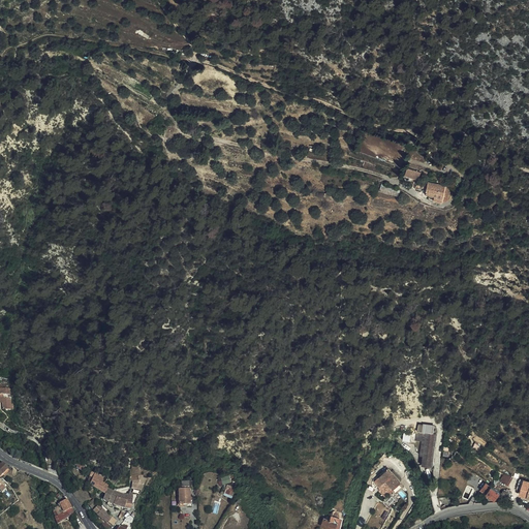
[(436,155),(430,149),(426,152),(432,158),(436,155)]
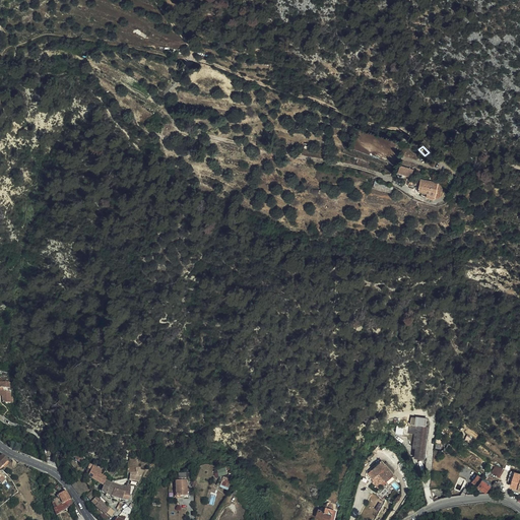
[(414,170),(400,165),(398,173),(411,177),(414,170)]
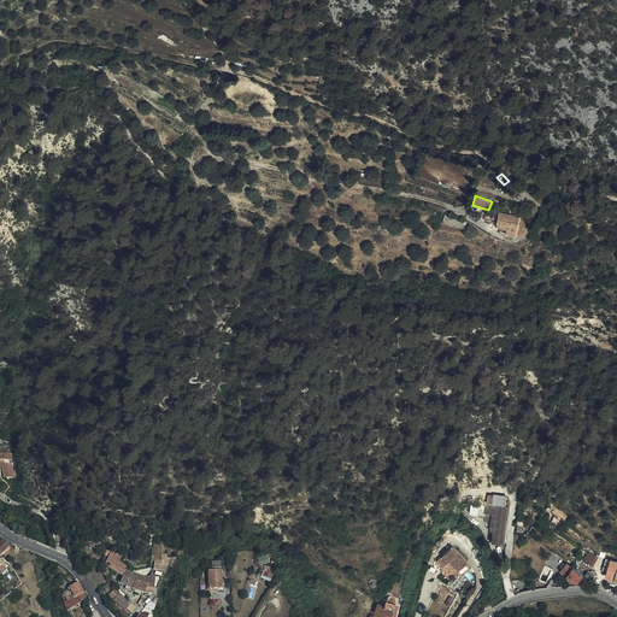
[(516,236),(517,235),(521,217),(499,212),(497,227),(507,228),(506,234),(516,236)]
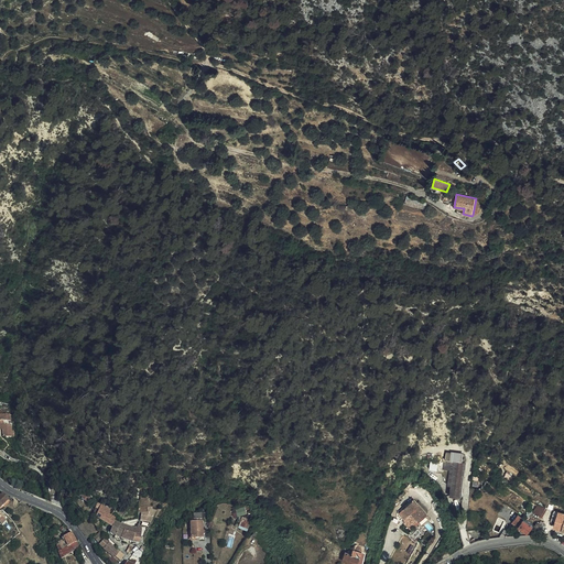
[(427,203),(408,196),(405,203),(425,209),(427,203)]
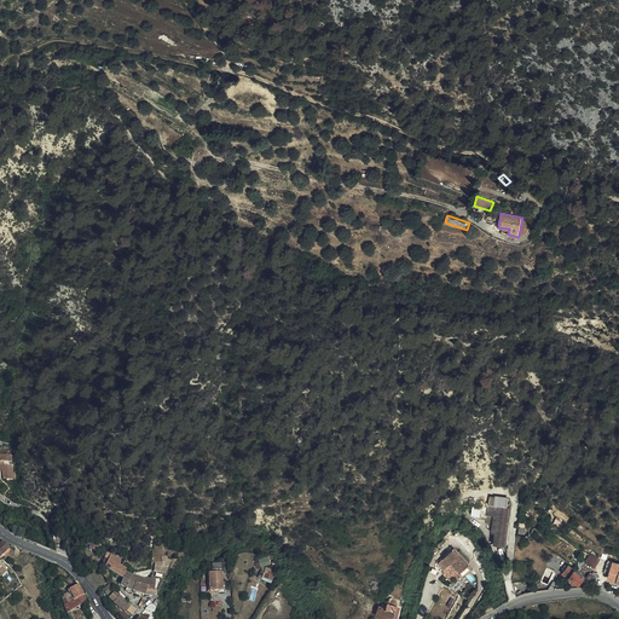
[(519,236),(525,235),(530,219),(526,219),(522,218),(519,236)]
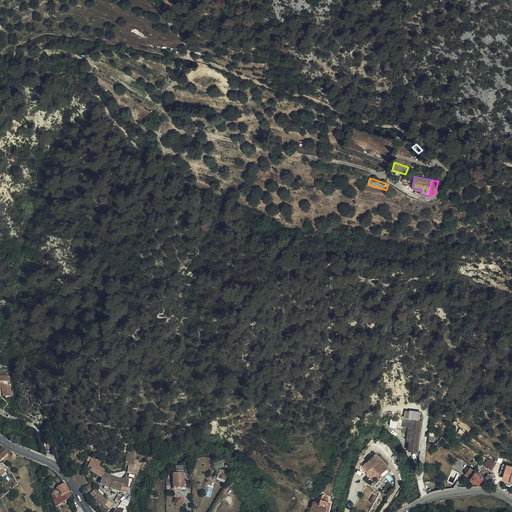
[(2,390),(2,396),(10,396),(10,391),(10,376),(6,376),(3,376),(3,372),(0,371),(0,381),(2,382),(2,390)]
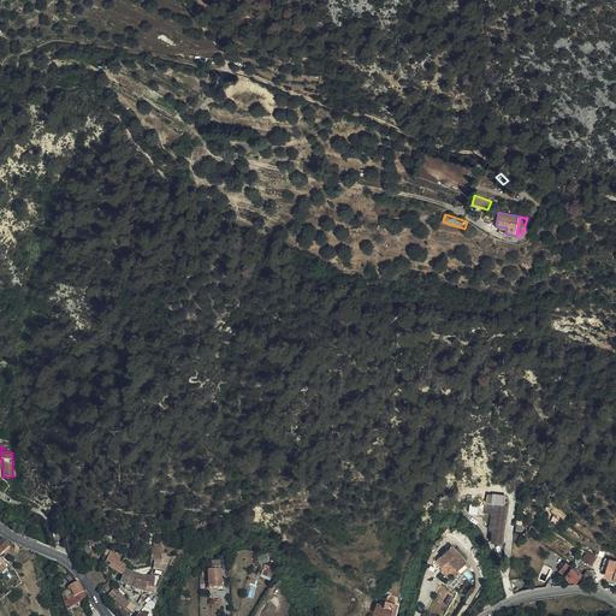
[(504,543),(508,509),(478,508),(477,514),(484,515),(485,513),(492,514),(490,531),(493,531),(492,542),(504,543)]
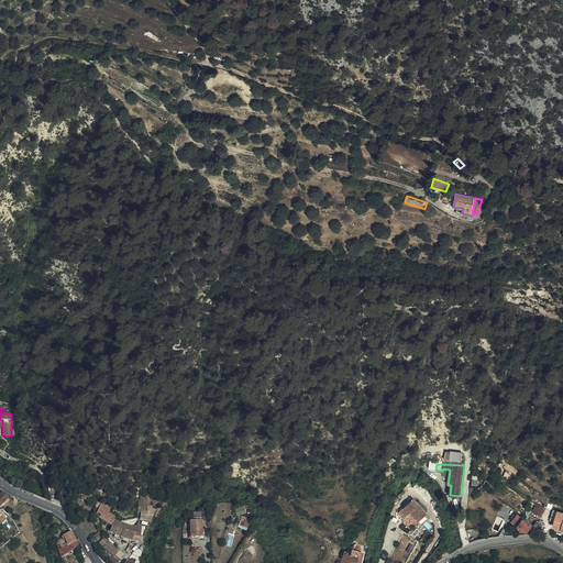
[(85,493),(80,498),(87,501),(90,496),(85,493)]
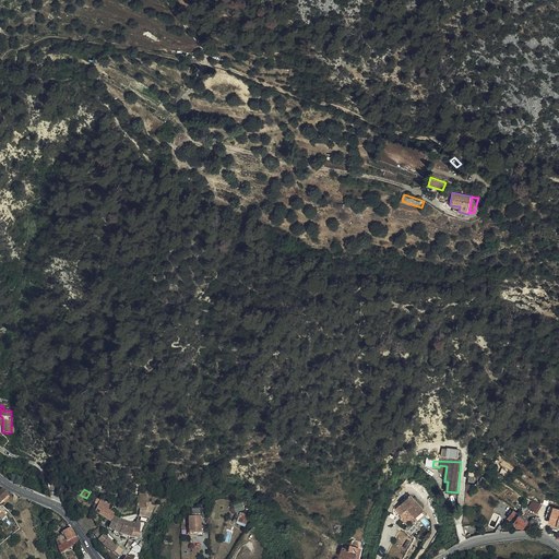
[(435,495),(429,497),(429,498),(433,506),(438,502),(435,495)]
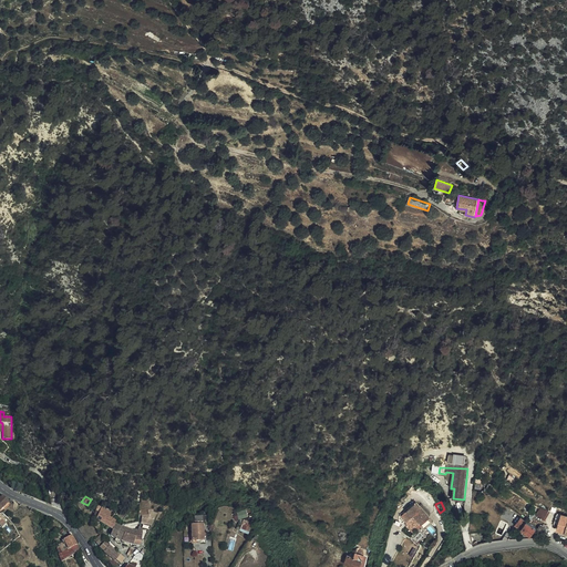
[(430,517),(416,503),(411,507),(411,506),(404,511),(405,513),(402,516),(406,522),(414,515),(422,525),(430,517)]
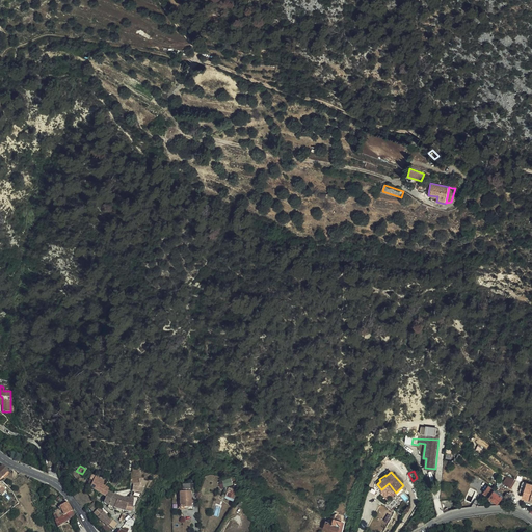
[(100,494),(100,495),(102,487),(103,486),(103,485),(105,482),(102,480),(103,480),(104,479),(104,478),(103,477),(102,477),(101,477),(100,478),(100,479),(97,477),(91,475),(89,480),(94,481),(90,488),(96,491),(100,494)]
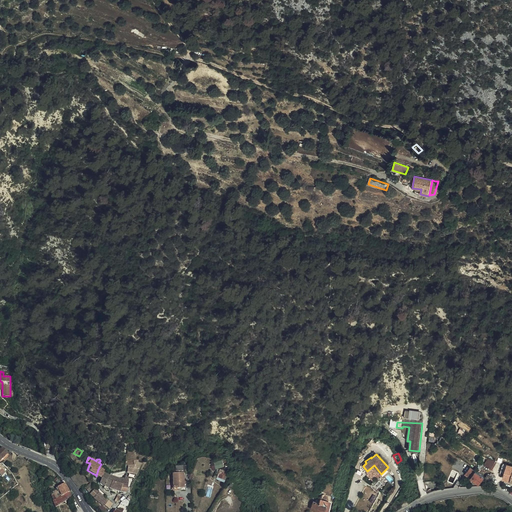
[(489,458),(485,464),(492,469),(496,462),(489,458)]
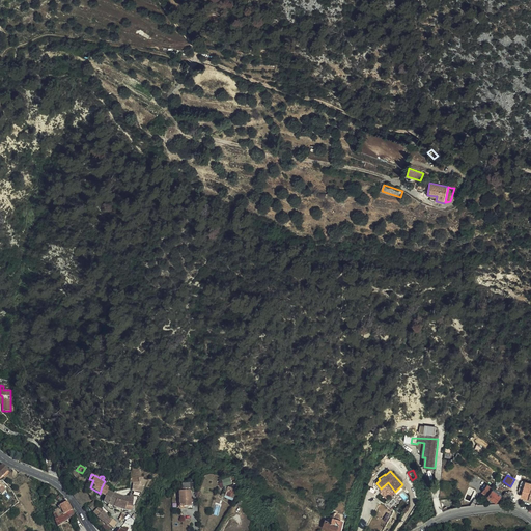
[(146,483),(147,481),(139,478),(139,482),(134,482),(134,486),(143,490),(144,490),(146,483)]
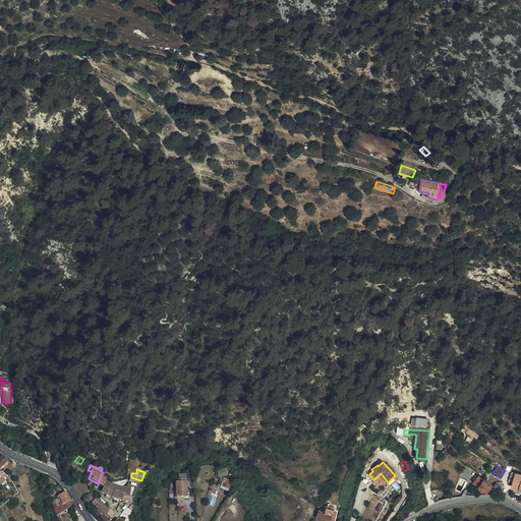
[(98,484),(102,486),(103,487),(106,488),(109,489),(111,484),(105,482),(106,479),(101,476),(100,477),(98,484)]
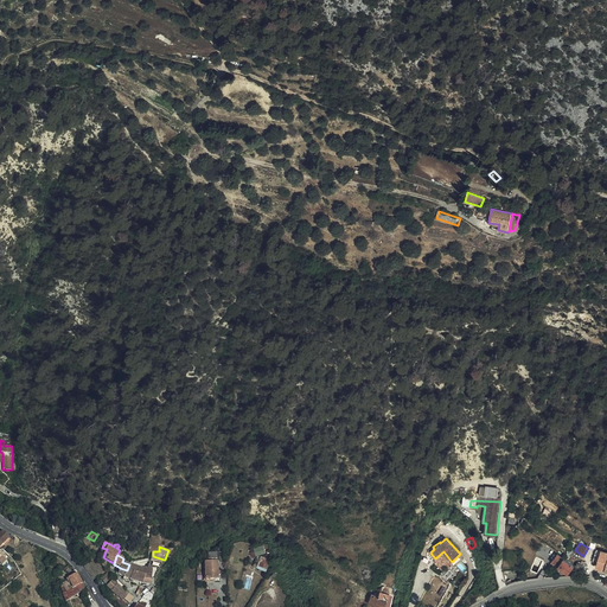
[(560,566),(558,567),(569,574),(575,567),(558,555),(554,561),(560,566)]
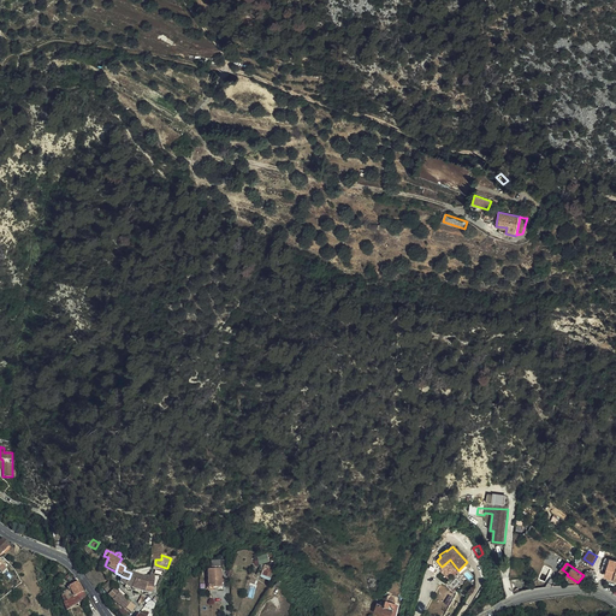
[(270,580),(274,570),(262,566),(259,575),(270,580)]
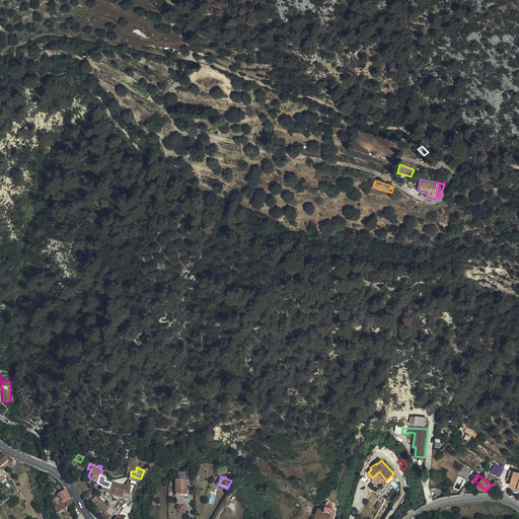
[(490,482),(496,487),(496,486),(498,483),(495,482),(496,479),(492,477),(490,482)]
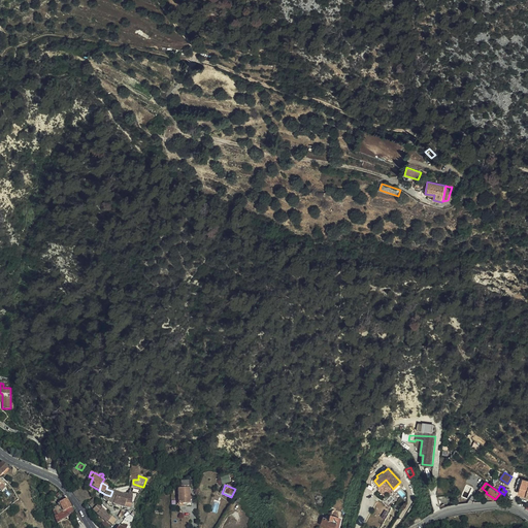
[(189,498),(189,489),(177,490),(178,504),(190,504),(190,501),(192,501),(191,498),(189,498)]
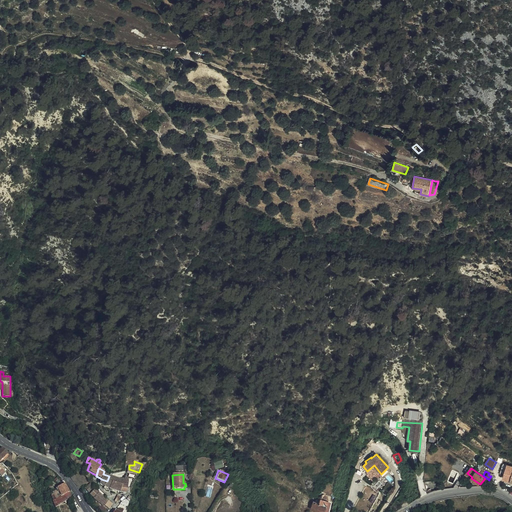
[(122,486),(127,486),(127,482),(118,479),(110,477),(109,476),(107,481),(111,482),(112,483),(116,484),(122,486)]
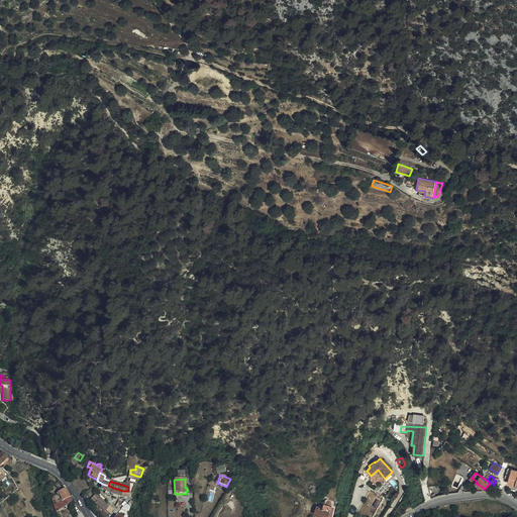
[(101,489),(106,492),(110,494),(113,488),(112,487),(108,486),(105,485),(102,484),(101,487),(101,489)]
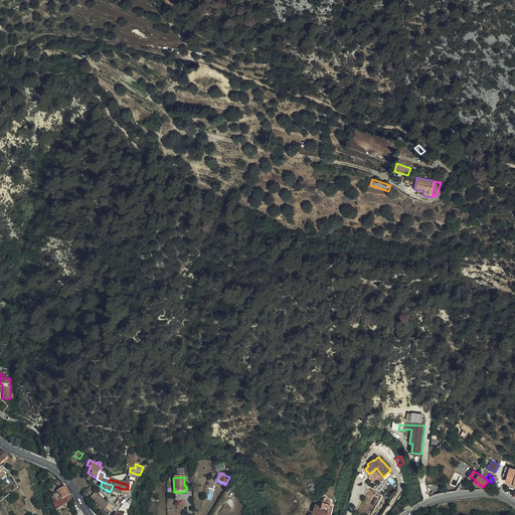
[(121,496),(123,489),(117,487),(113,486),(110,492),(106,490),(105,492),(106,492),(112,495),(117,497),(117,495),(121,496)]
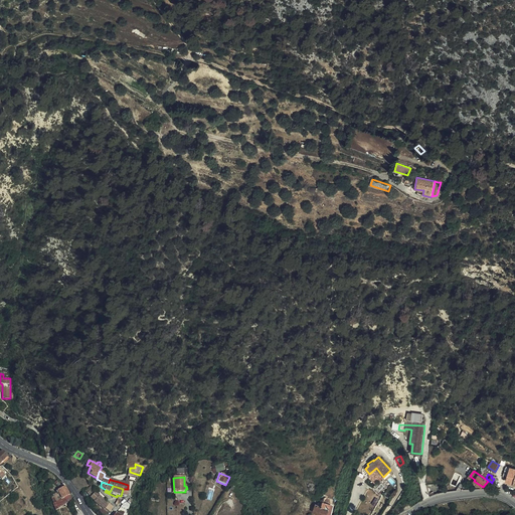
[(58,491),(62,499),(69,495),(65,487),(58,491)]
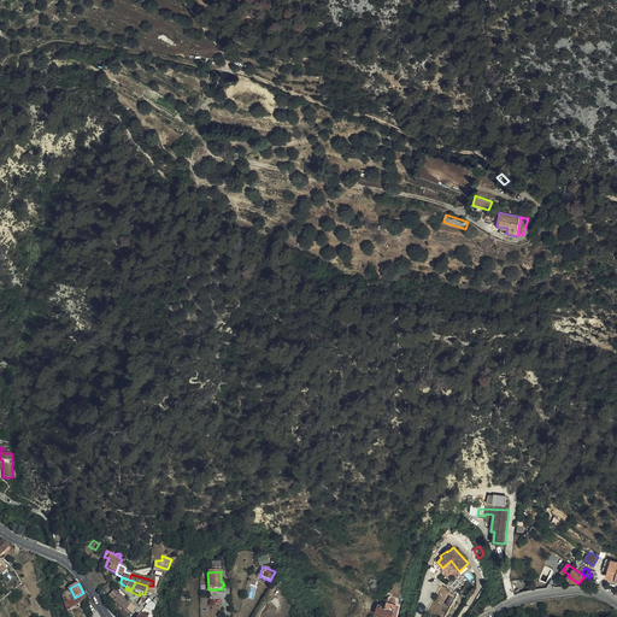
[(66,611),(66,612),(81,604),(87,599),(83,593),(75,598),(63,604),(66,611)]
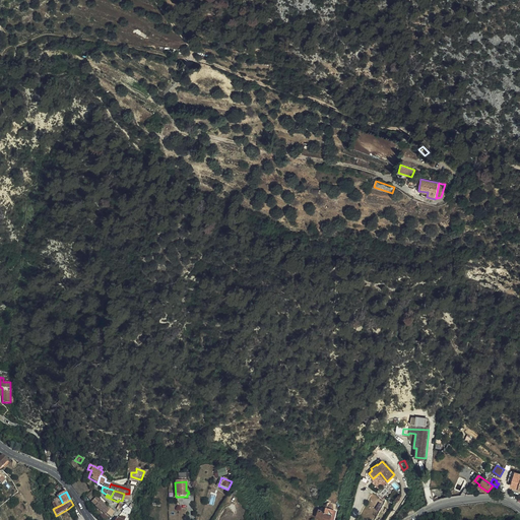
[(105,515),(110,509),(100,501),(95,507),(104,514),(105,515)]
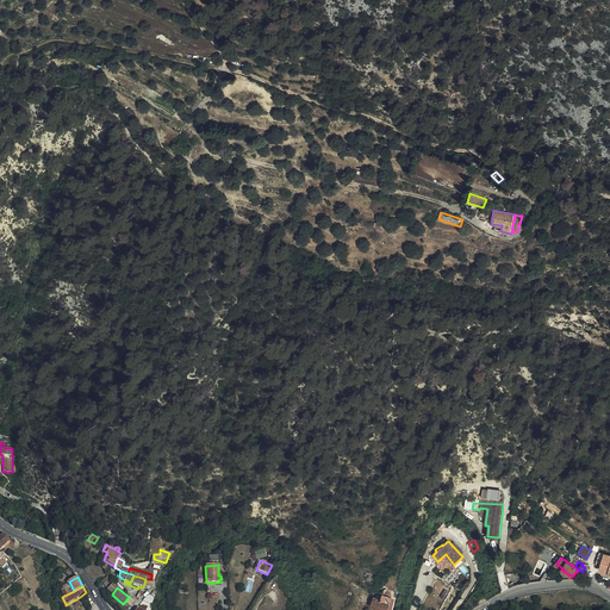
[(379,609),(391,609),(393,599),(391,598),(384,596),(384,593),(384,592),(381,592),(381,593),(380,592),(379,596),(378,596),(377,599),(374,598),(373,601),(371,607),(379,609)]
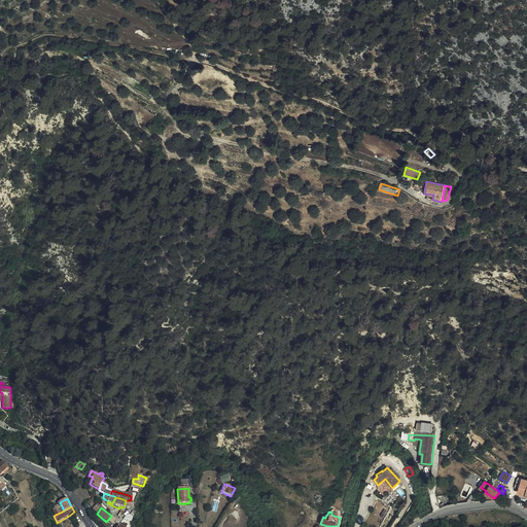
[(133,517),(130,515),(128,515),(126,517),(124,519),(131,524),(133,517)]
